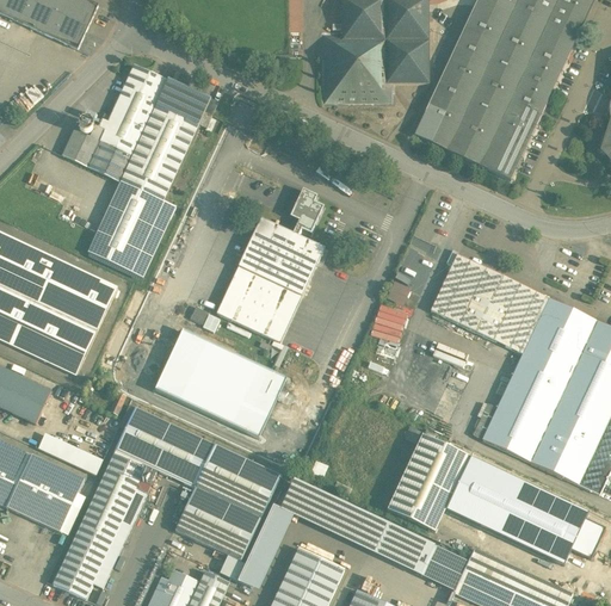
[(0,0),(0,7),(80,44),(98,2),(92,0),(0,0)]
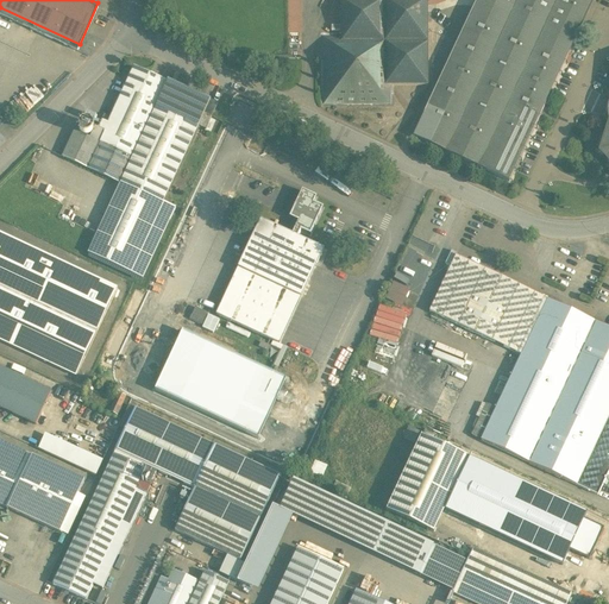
[(339,0),(340,33),(340,38),(384,37),(383,0),(339,0)]
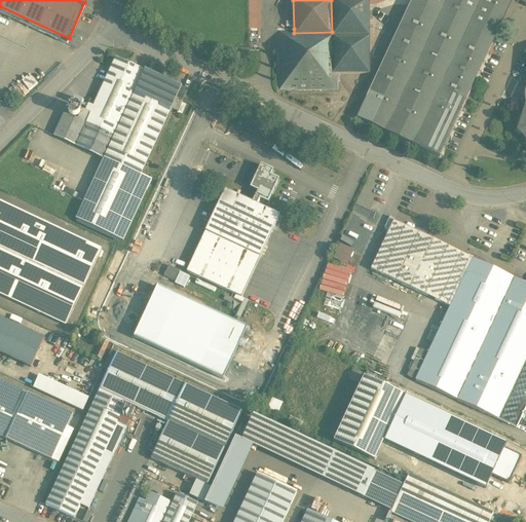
[(331,0),(332,32),(370,32),(369,0),(331,0)]
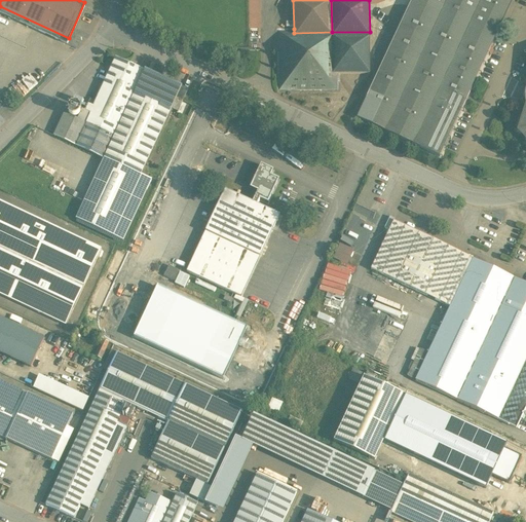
[(410,0),(357,114),(440,153),(500,22),(494,20),(502,0),(410,0)]
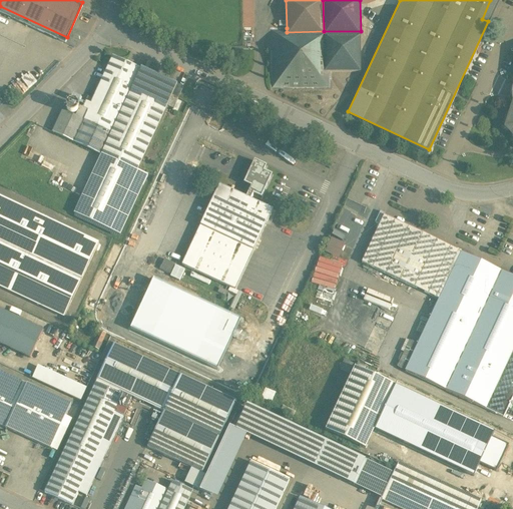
[(324,31),(287,32),(287,28),(274,28),(274,82),(328,81),(327,74),(330,74),(330,69),(329,69),(329,68),(324,68),(324,31)]
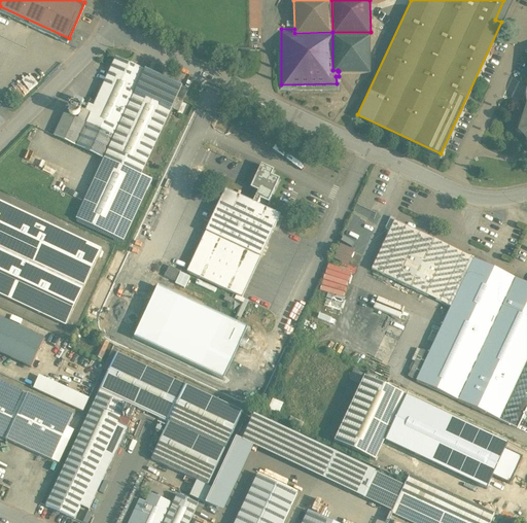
[(371,32),(332,32),(332,70),(338,70),(371,70),(371,32)]
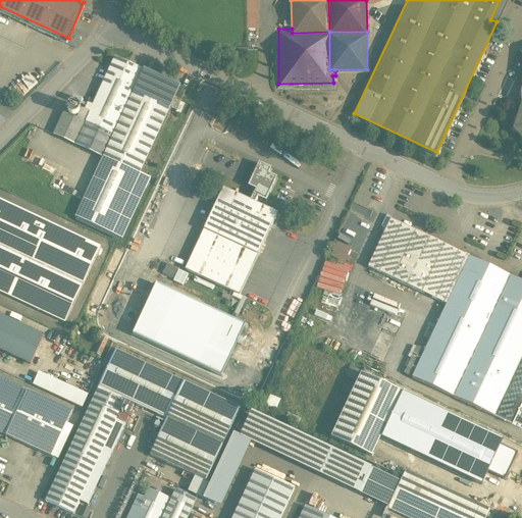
[(89,109),(85,119),(113,133),(134,88),(144,67),(115,53),(89,109)]
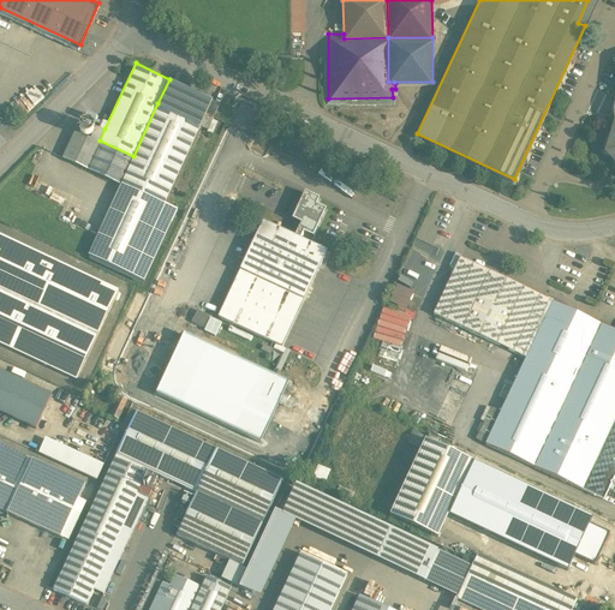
[(212,99),(169,79),(157,103),(201,123),(206,109),(212,99)]
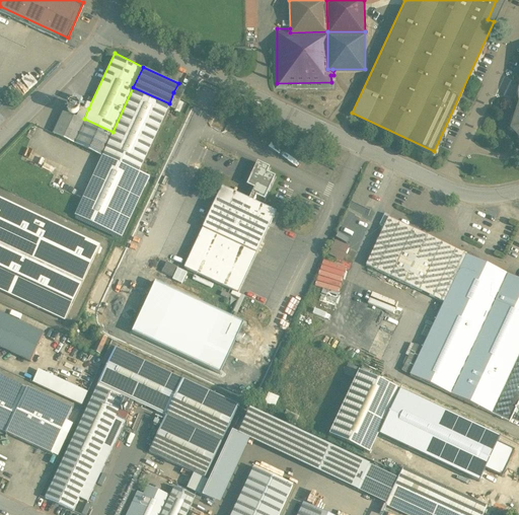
[(184,84),(179,82),(179,81),(178,83),(173,92),(179,95),(186,84),(184,84)]
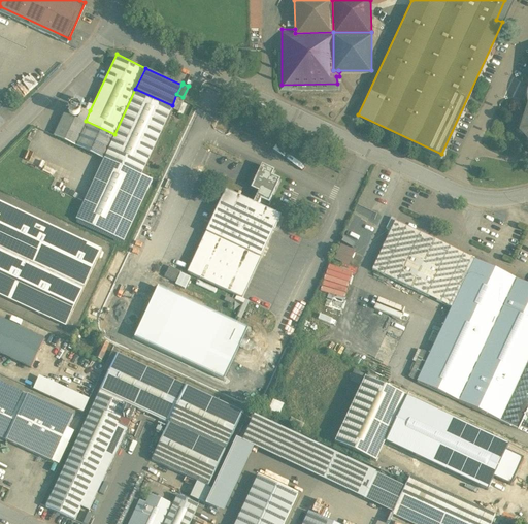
[(135,89),(114,134),(104,156),(141,172),(141,171),(172,105),(135,89)]
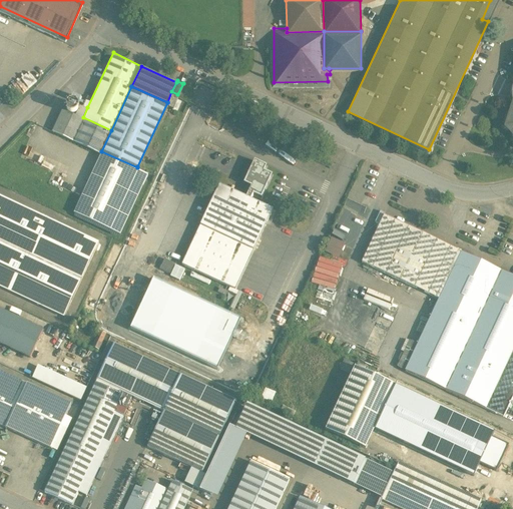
[(512,97),(512,98),(504,125),(512,134),(512,97)]
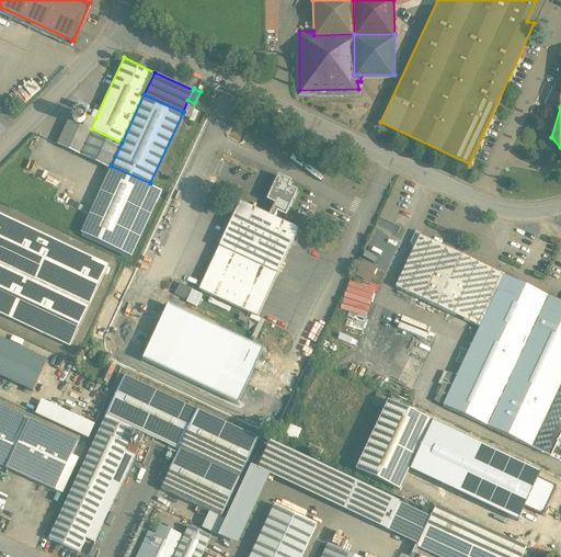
[(81,109),(79,109),(77,109),(76,110),(75,111),(73,112),(73,113),(73,114),(73,115),(73,116),(73,117),(73,118),(75,120),(76,121),(78,122),(80,122),(81,122),(82,121),(83,121),(84,120),(84,118),(86,117),(86,116),(86,115),(86,114),(86,113),(84,112),(83,111),(82,110),(81,109)]
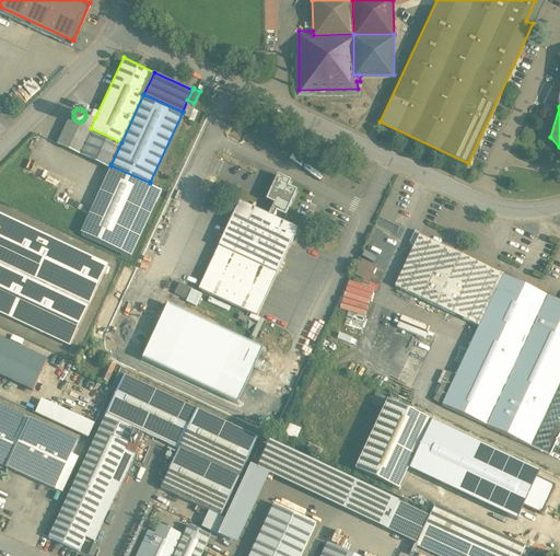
[(95,117),(88,113),(82,124),(69,117),(58,141),(111,165),(121,142),(91,128),(95,117)]
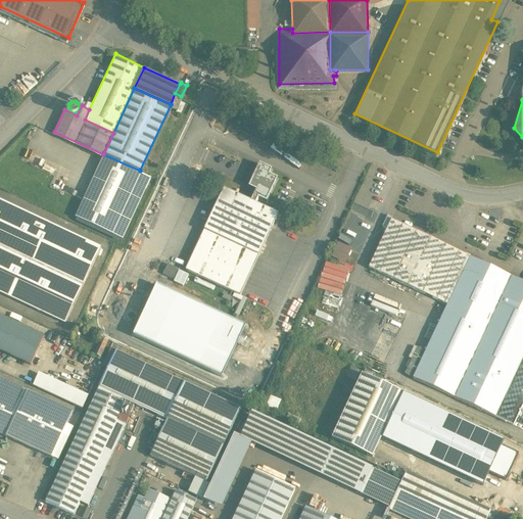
[(103,154),(76,215),(123,236),(151,175),(140,170),(140,171),(103,154)]
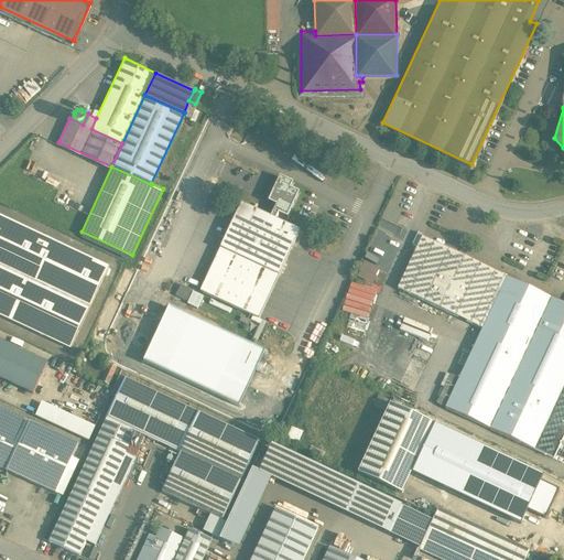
[(293,179),(280,173),(268,198),(275,202),(270,214),(275,216),(279,210),(288,214),(299,189),(290,185),(293,179)]
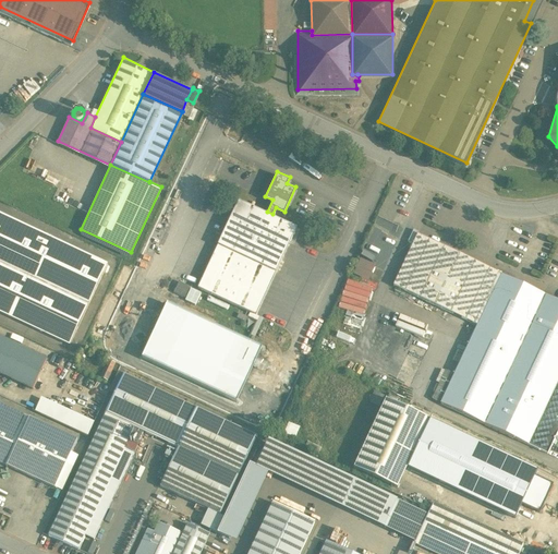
[(239,197),(197,285),(256,312),(296,225),(273,214),(267,212),(239,197)]
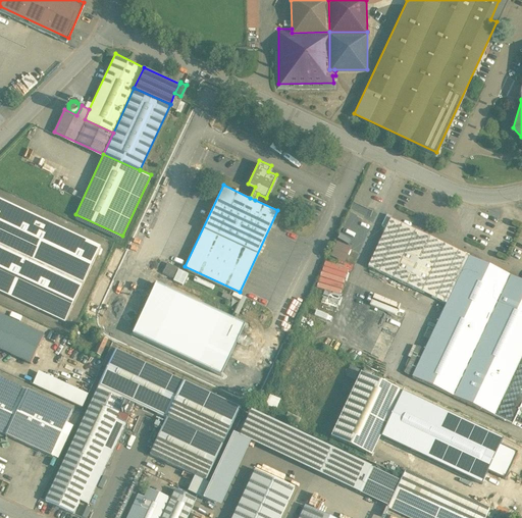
[(63,225),(0,196),(0,242),(46,263),(63,225)]
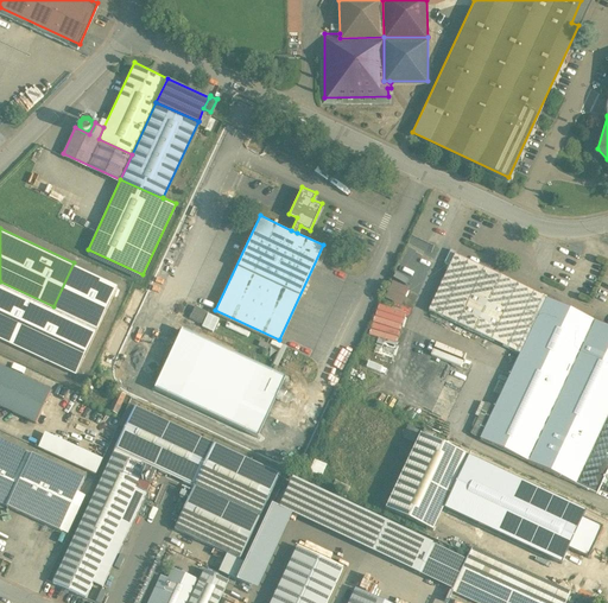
[(546,294),(455,252),(429,308),(520,350),(546,294)]
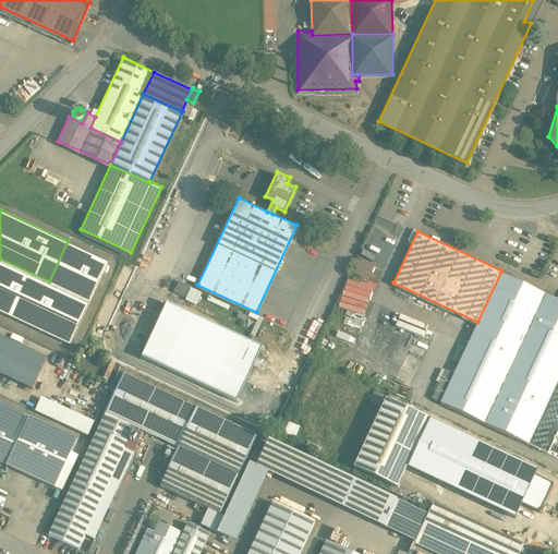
[(107,260),(68,241),(49,281),(88,300),(107,260)]
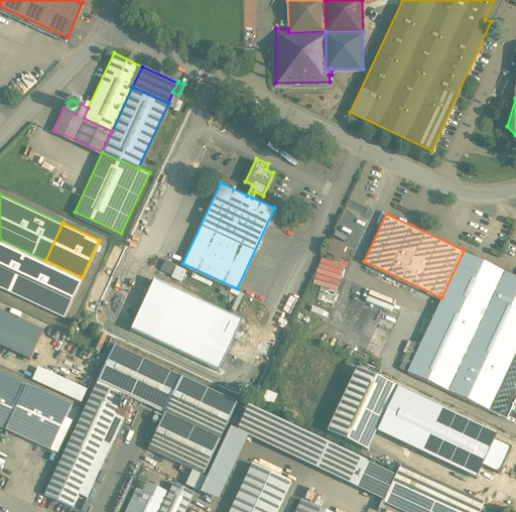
[(346,243),(334,237),(328,250),(341,256),(346,243)]
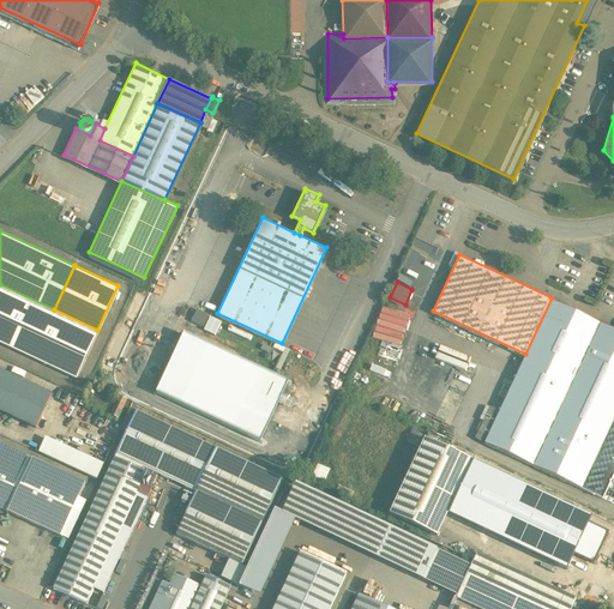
[(54,309),(0,284),(0,338),(77,374),(97,330),(54,309)]
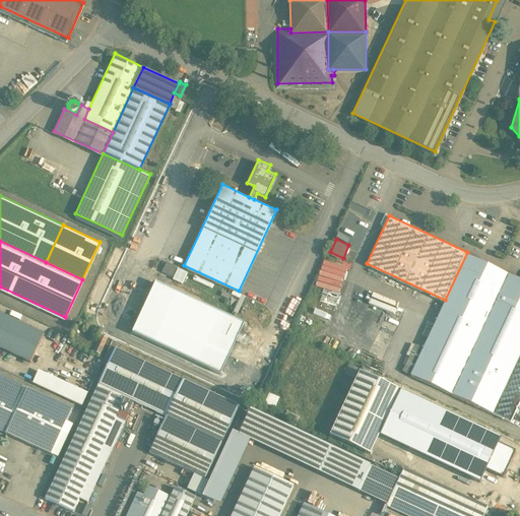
[(519,276),(467,252),(445,300),(410,373),(510,420),(519,397),(519,276)]
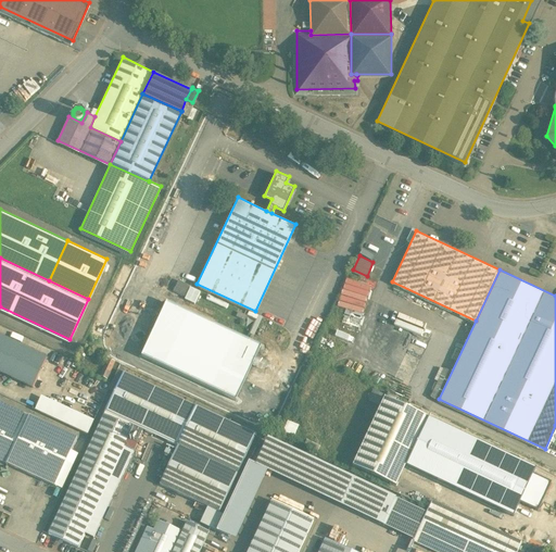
[(189,283),(178,277),(173,288),(185,293),(189,283)]
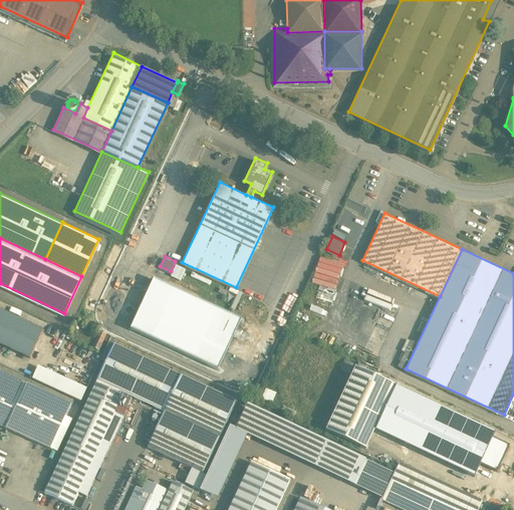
[(240,316),(154,276),(141,304),(131,326),(217,366),(228,343),(240,316)]
